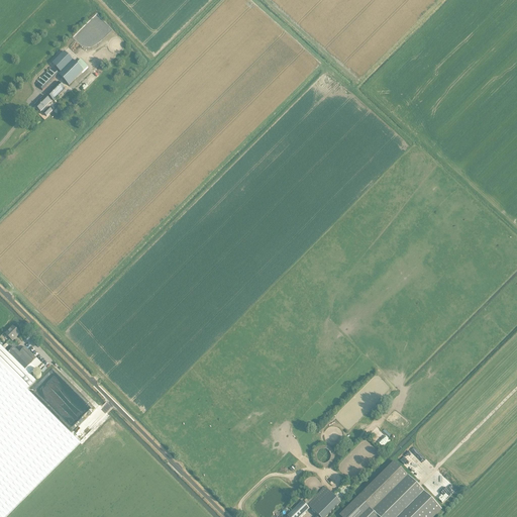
[(76,64),(65,52),(52,64),(61,73),(60,74),(59,75),(69,86),(84,72),(88,67),(81,60),(76,64)]
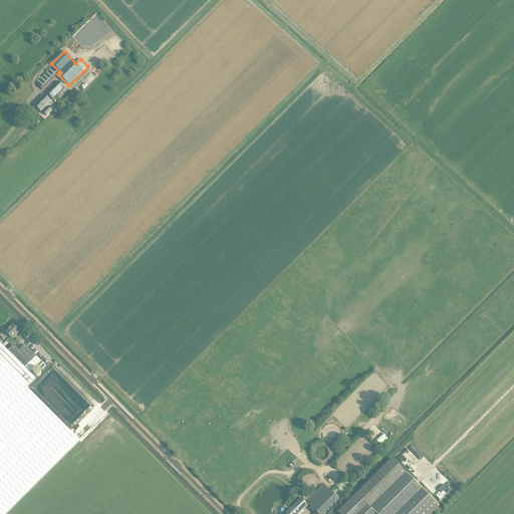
[(59,73),(52,67),(36,83),(43,90),(58,74),(59,73)]
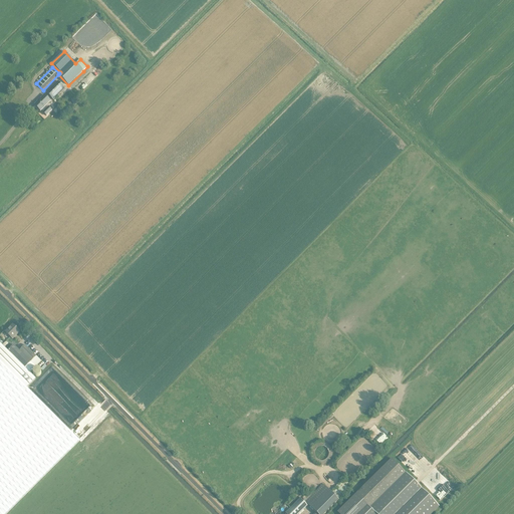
[(86,82),(84,80),(76,87),(79,90),(86,82)]
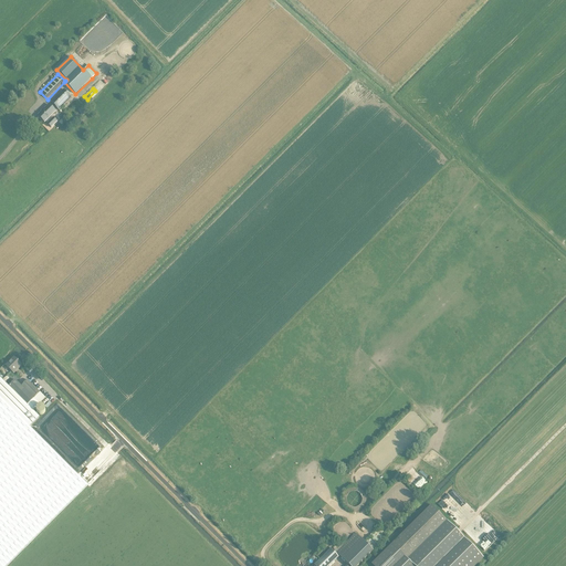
[(64,90),(51,103),(59,111),(62,107),(72,97),(64,90)]
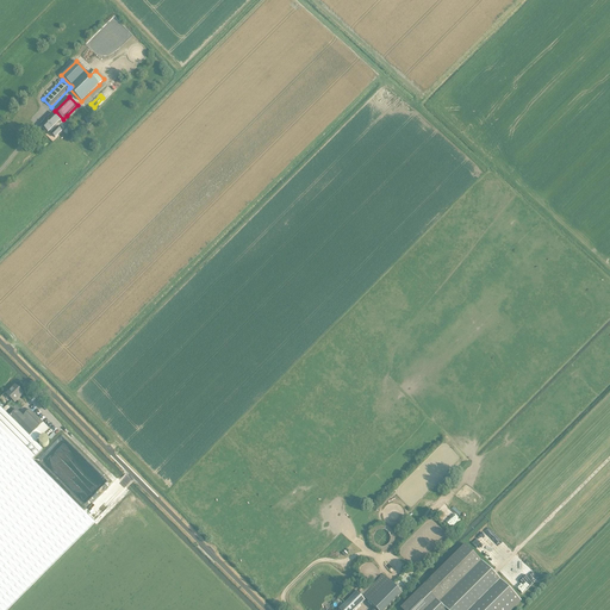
[(51,134),(55,138),(62,132),(57,128),(56,129),(55,126),(60,120),(53,113),(41,125),(48,132),(49,131),(51,134)]
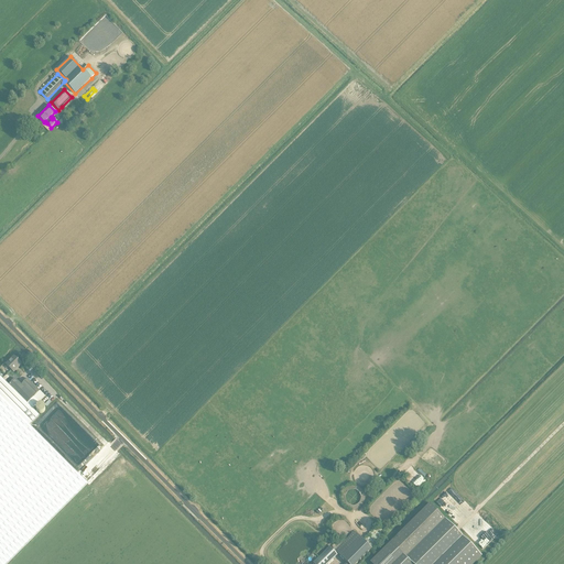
[(17,369),(21,364),(13,357),(6,365),(13,372),(17,369)]
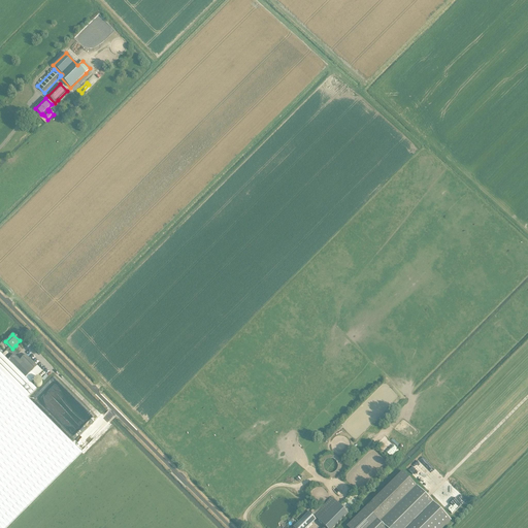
[(0,352),(0,370),(27,398),(28,398),(37,389),(36,389),(31,383),(26,377),(8,361),(1,354),(0,352)]
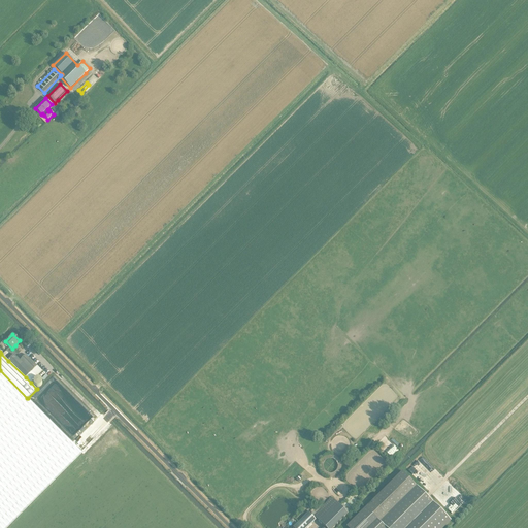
[(8,361),(26,377),(37,366),(26,355),(20,360),(13,355),(8,361)]
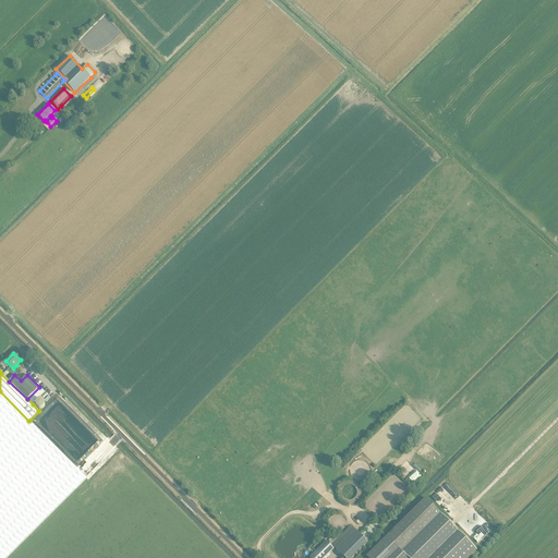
[(45,392),(39,387),(27,399),(33,404),(45,392)]
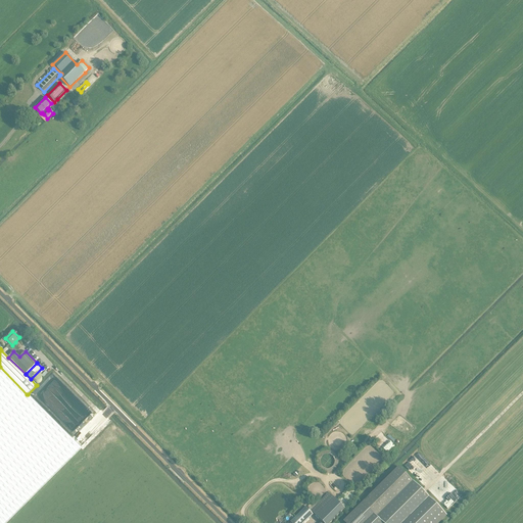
[(0,421),(28,394),(27,394),(0,367),(0,421)]
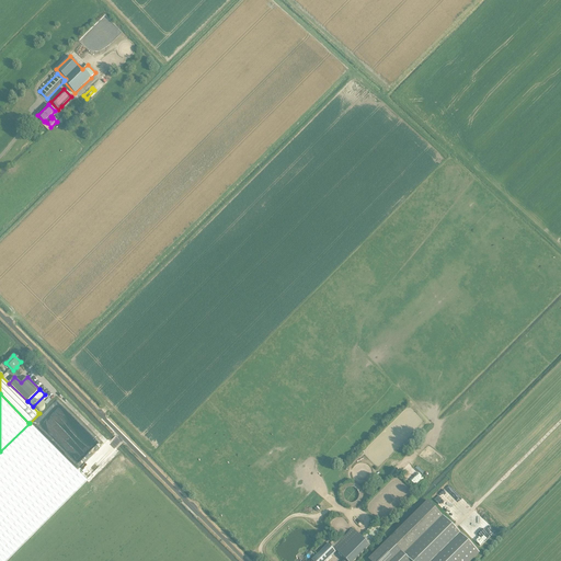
[(30,423),(0,451),(0,560),(7,560),(87,481),(67,460),(30,423)]
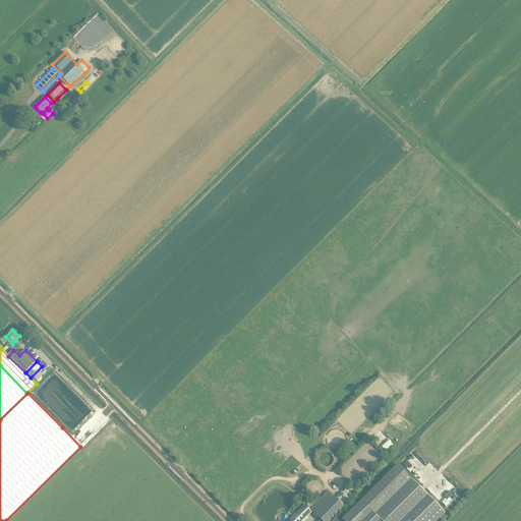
[(361,501),(360,501),(374,515),(411,479),(405,472),(397,464),(361,501)]
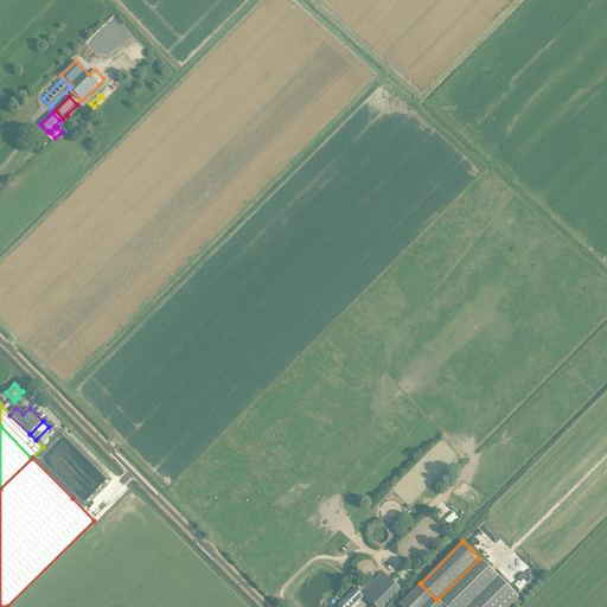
[(479,558),(436,600),(442,606),(508,606),(518,598),(502,581),(498,577),(479,558)]
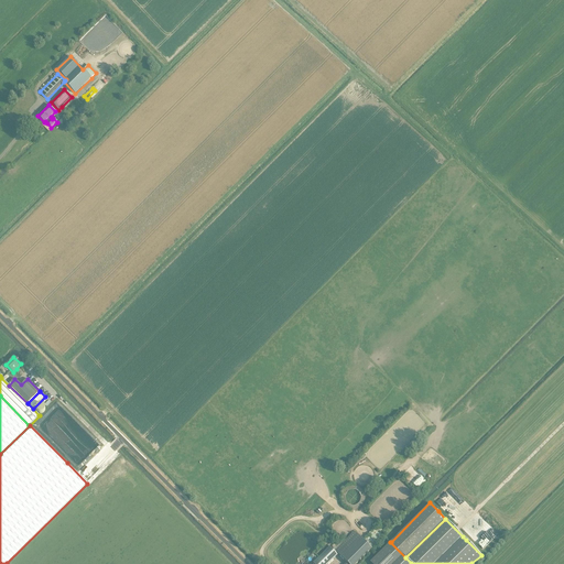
[(335,551),(348,563),(355,563),(371,549),(355,531),(335,551)]
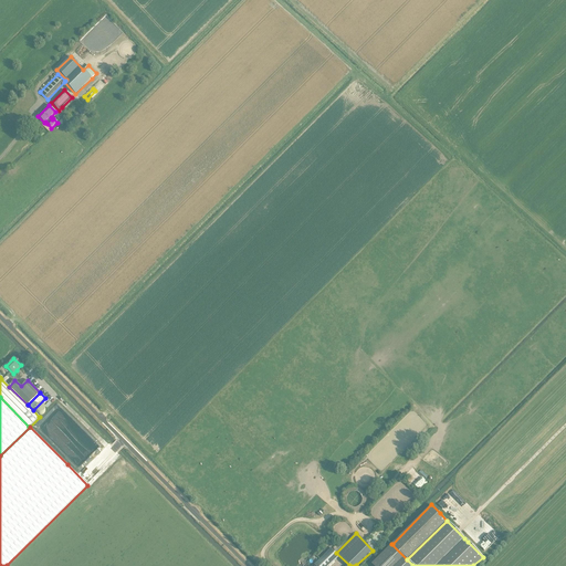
[(389,546),(371,564),(373,565),(412,565),(407,559),(391,544),(389,546)]
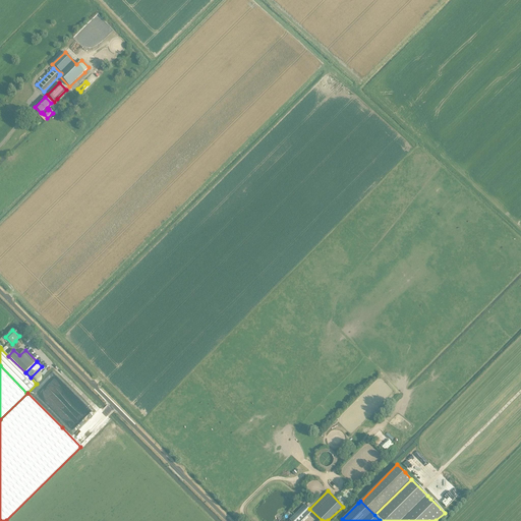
[(303,520),(311,513),(304,505),(289,520),(303,520)]
